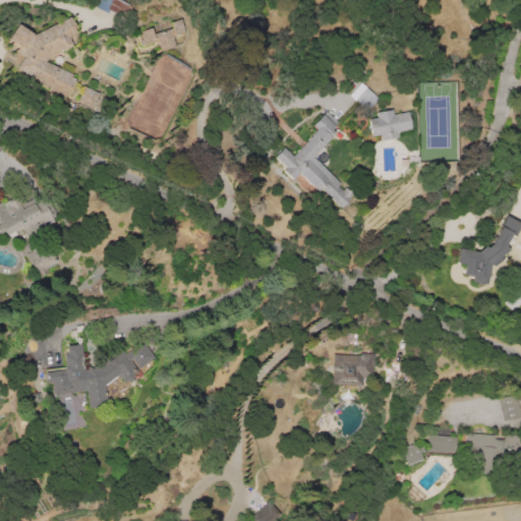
[(111,0),(117,0),(129,6),(123,17),(107,9),(111,0)]
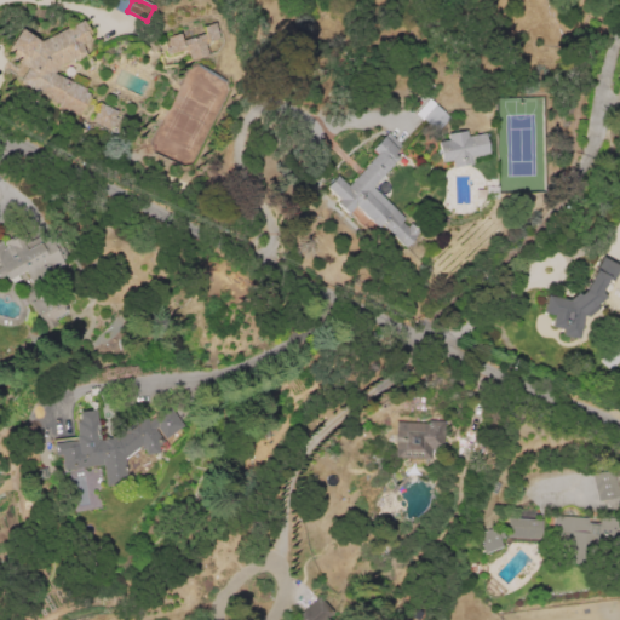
[(57,67),(55,73),(86,89),(85,91),(90,93),(76,118),(18,86),(28,68),(4,55),(18,28),(41,41),(84,21),(90,34),(87,35),(90,39),(82,42),(87,52),(57,67)]
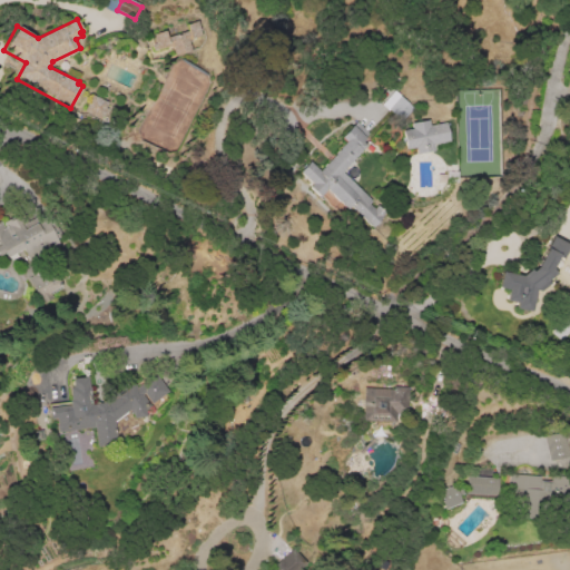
[(145,37),(165,31),(166,36),(187,29),(186,25),(198,20),(203,36),(187,40),(192,52),(174,57),(169,45),(149,51),(145,37)]
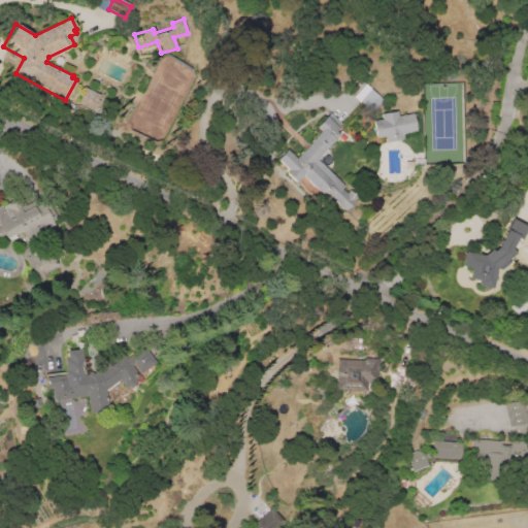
[(77,104),(86,88),(100,94),(93,110),(77,104)]
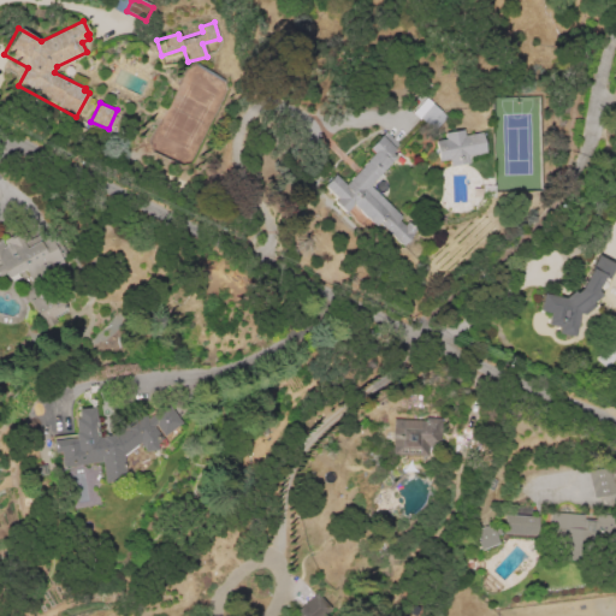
[(433,130),(445,117),(432,104),(420,117),(433,130)]
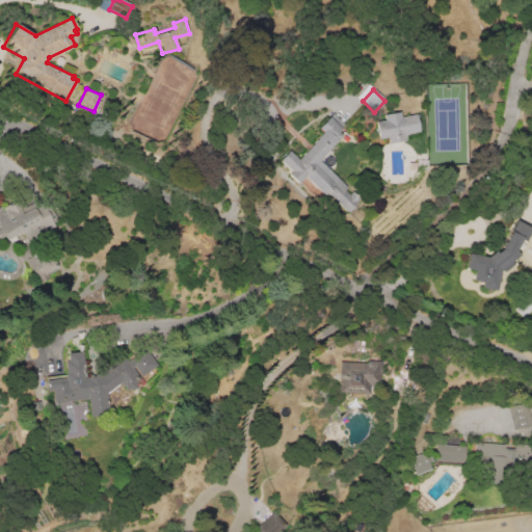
[(297,185),(287,176),(291,171),(278,161),(289,150),(298,159),(322,133),(318,130),(334,113),(349,128),(319,161),(347,187),(343,191),(349,196),(353,192),(361,198),(346,214),(306,176),(297,185)]
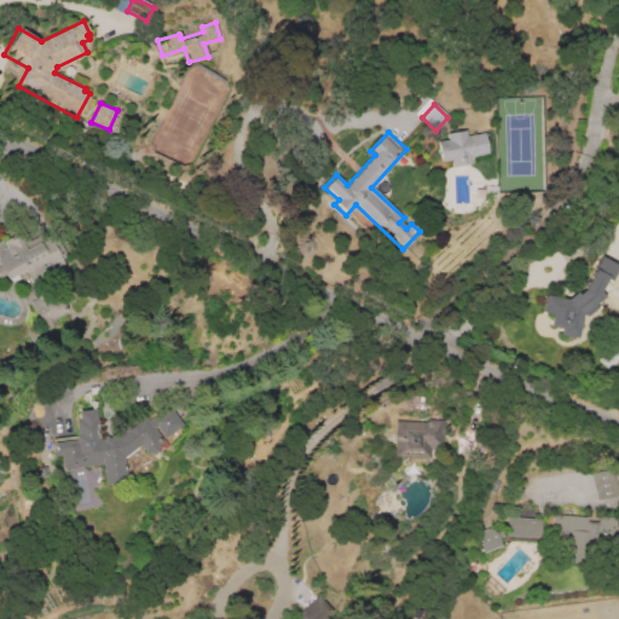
[(435,140),(446,139),(445,134),(463,132),(463,136),(482,132),(486,154),(470,156),(472,163),(452,167),(451,160),(439,162),(435,140)]
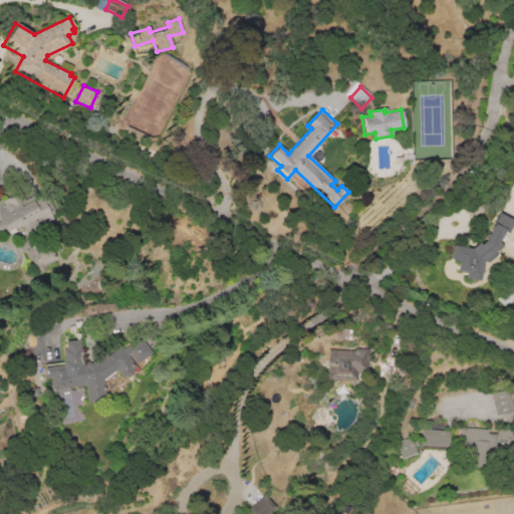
[(33,196),(35,201),(41,198),(54,222),(28,237),(21,224),(5,233),(1,224),(0,224),(0,200),(4,207),(6,205),(4,201),(17,194),(20,198),(23,196),(25,200),(33,196)]
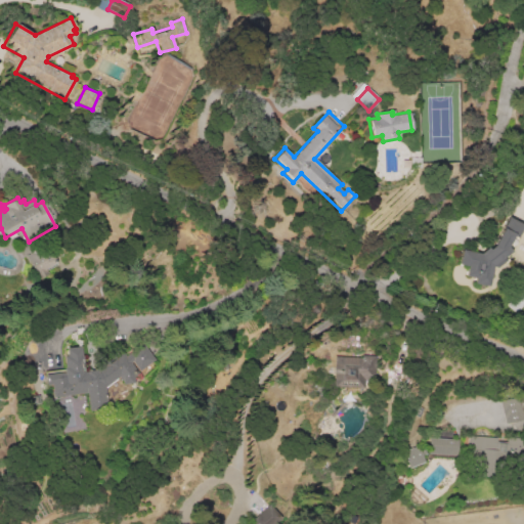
[(509,216),(523,224),(509,254),(504,258),(506,260),(495,268),(493,266),(491,267),(486,287),(473,284),(474,277),(465,275),(467,266),(457,264),(461,249),(480,253),(487,247),(488,249),(494,245),(509,216)]
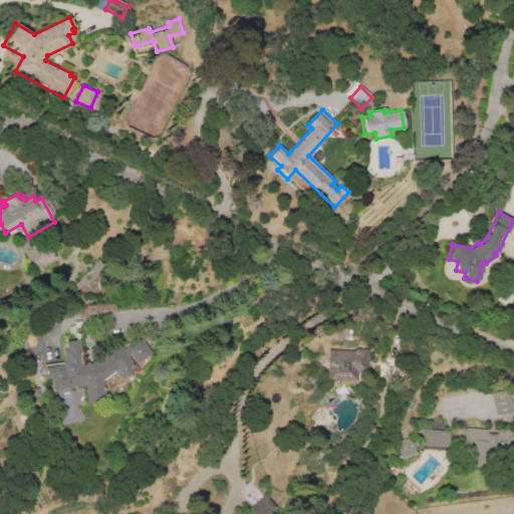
[(102,379),(103,401),(86,402),(84,387),(51,389),(50,378),(44,378),(43,365),(62,363),(62,360),(63,360),(63,348),(65,348),(65,341),(80,340),(82,364),(100,363),(99,361),(106,356),(105,354),(120,344),(123,348),(127,346),(125,343),(139,334),(153,353),(138,364),(131,354),(129,355),(135,363),(132,364),(133,375),(119,375),(119,373),(116,369),(102,379)]
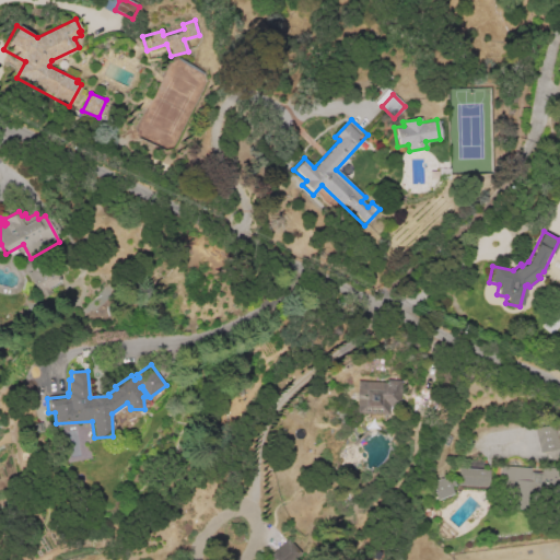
[(358,381),(386,382),(387,380),(401,381),(400,406),(388,406),(388,415),(356,413),(358,381)]
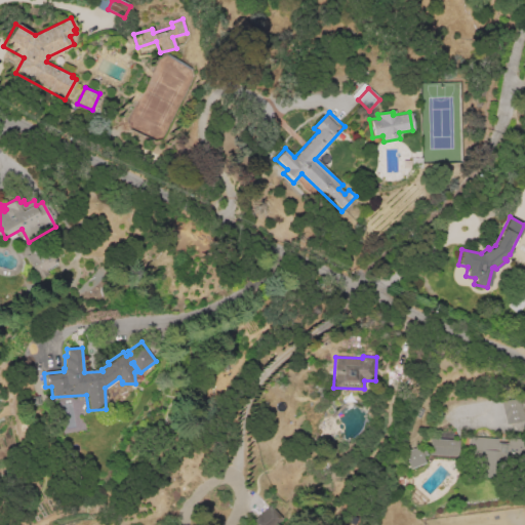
[(524,419),(507,423),(502,402),(522,397),(524,410),(524,419)]
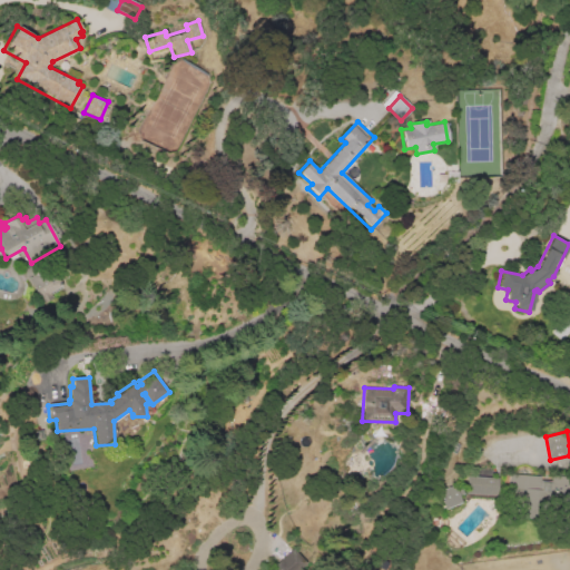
[(509,474),(540,477),(539,498),(534,498),(533,519),(519,518),(520,497),(507,495),(509,474)]
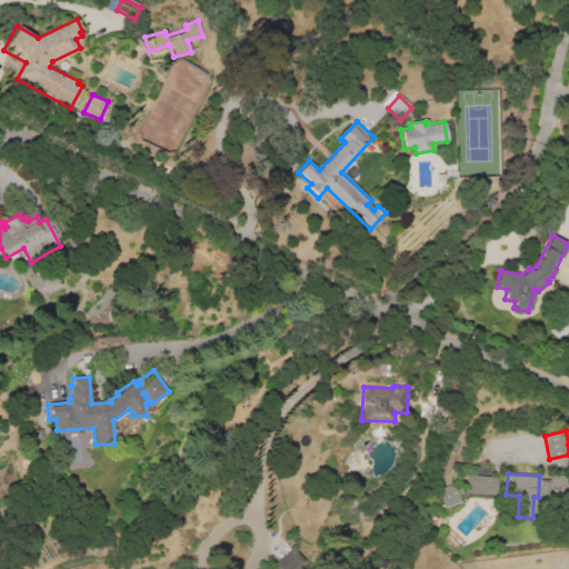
[(465,476),(496,477),(495,495),(463,492),(465,476)]
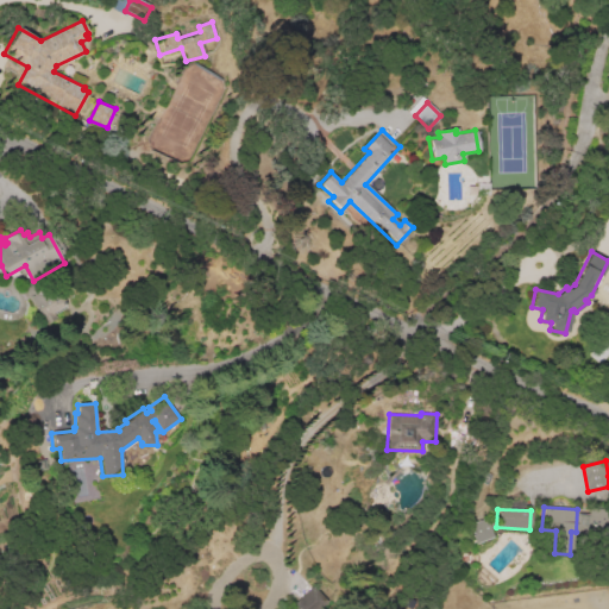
[(485,518),(493,538),(471,546),(464,526),(485,518)]
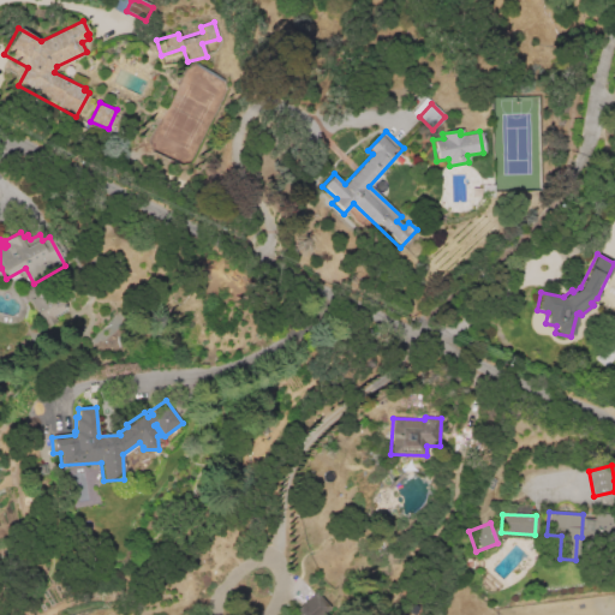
[(315,591),(330,609),(323,614),(298,614),(294,610),(315,591)]
